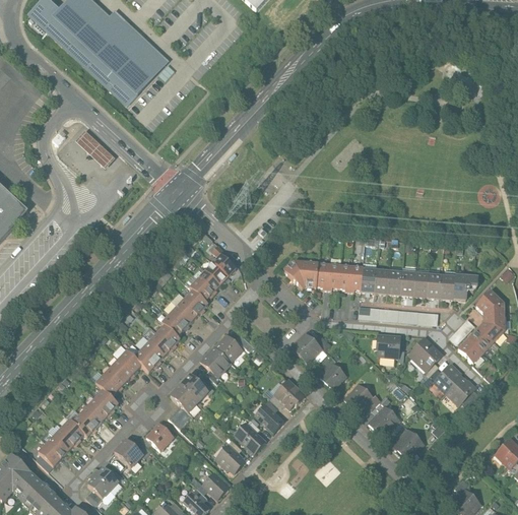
[(112,13),(96,0),(66,0),(61,6),(54,0),(40,0),(28,12),(128,104),(171,57),(117,8),(112,13)]
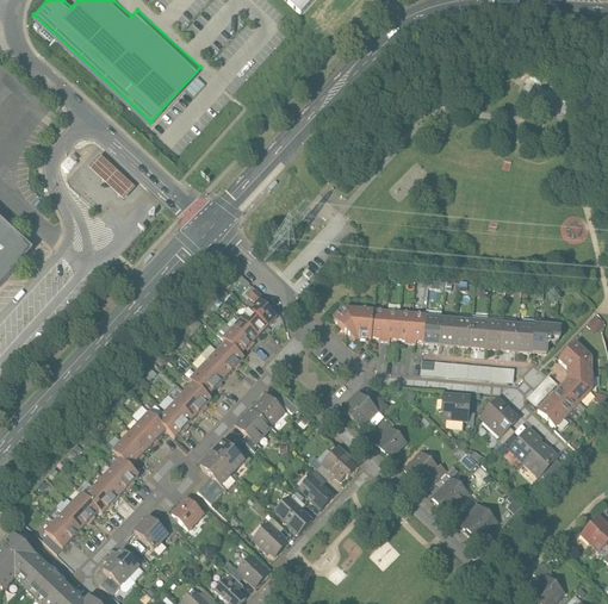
[(72,155),(62,163),(70,172),(80,162),(72,155)]
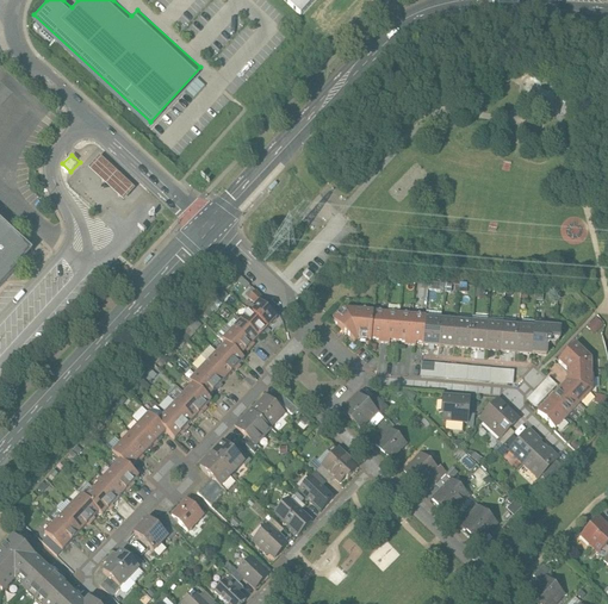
[(136,186),(103,156),(91,169),(124,199),(136,186)]
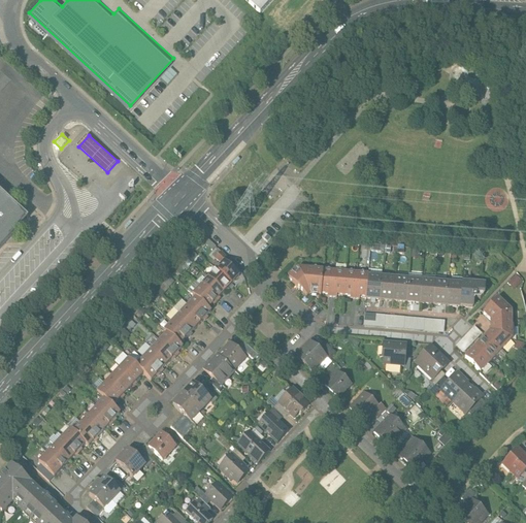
[(0,249),(32,215),(0,185),(0,249)]
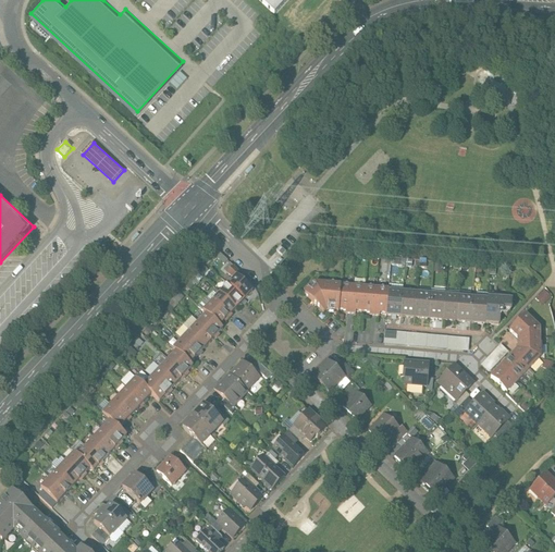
[(256,285),(237,269),(230,279),(247,295),(256,285)]
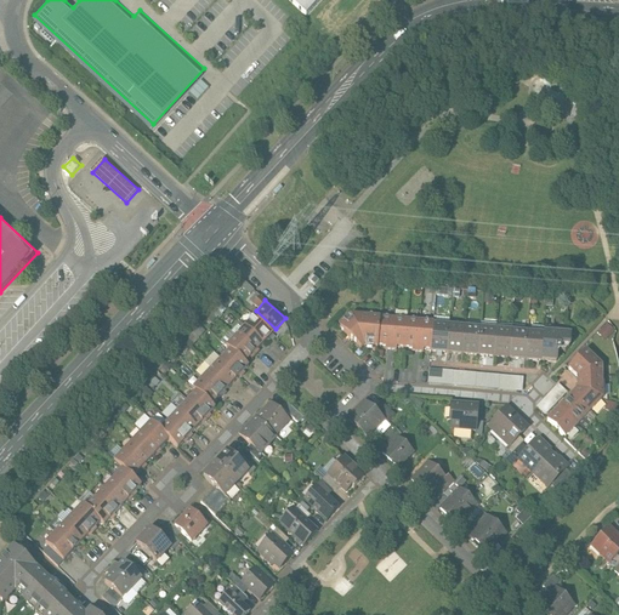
[(378,341),(380,311),(351,307),(339,319),(362,343),(365,340),(378,341)]
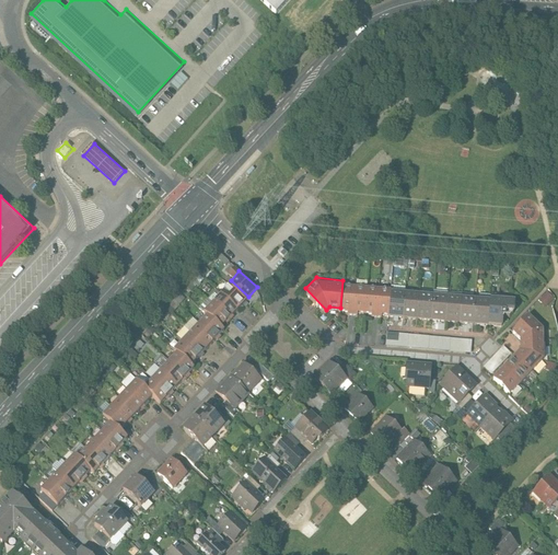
[(248,297),(231,280),(222,289),(240,305),(248,297)]
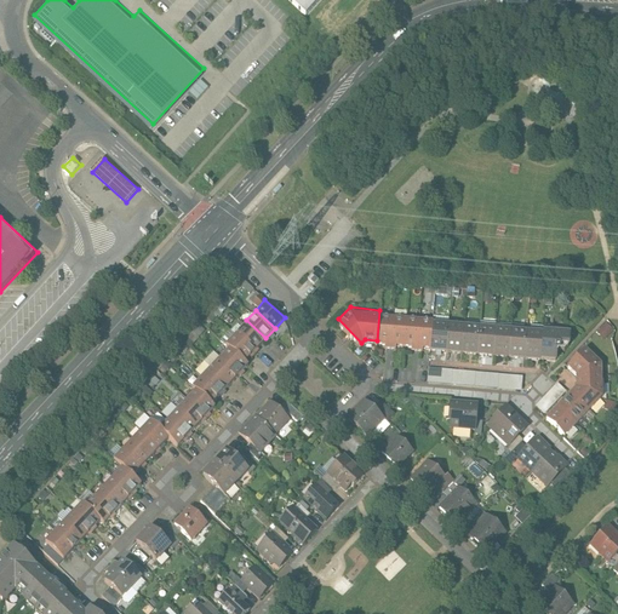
[(433,315),(379,310),(377,340),(394,343),(402,343),(415,344),(421,345),(430,345),(433,316),(433,315)]
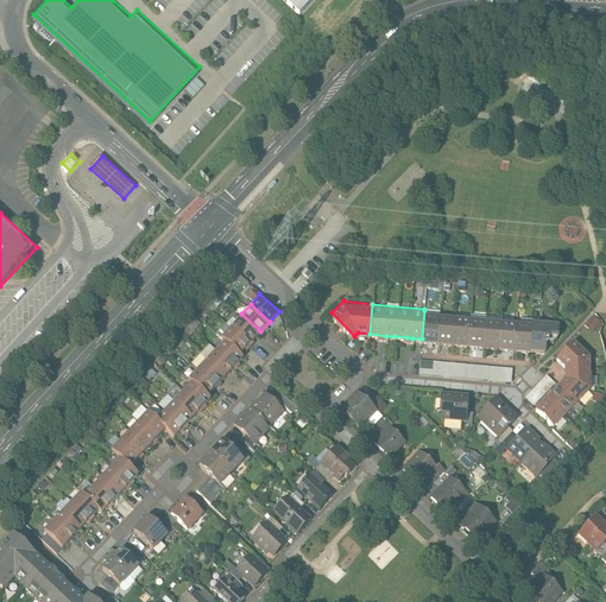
[(439,311),(424,310),(422,338),(436,340),(439,311)]
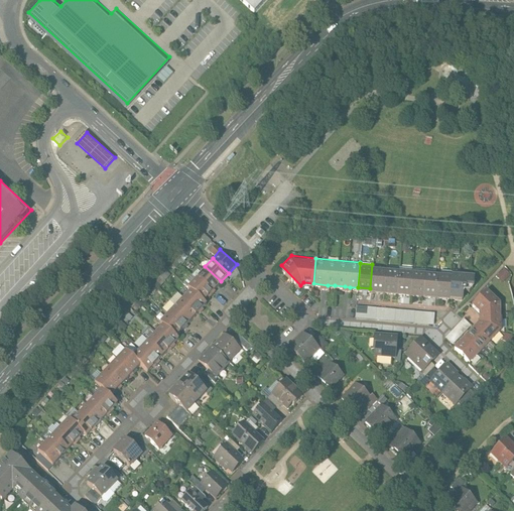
[(385,265),(372,264),(370,288),(383,289),(385,265)]
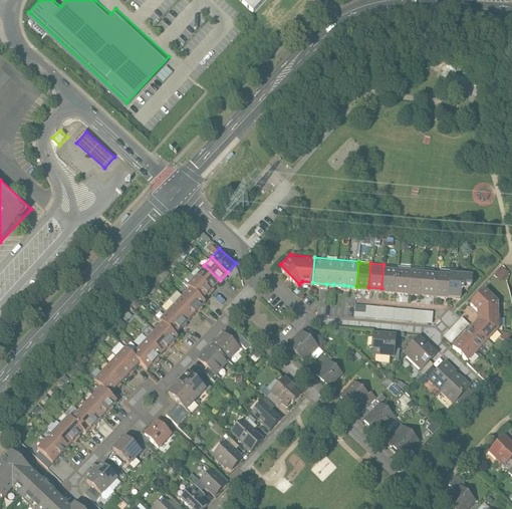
[(397,265),(384,264),(381,288),(395,289),(397,265)]
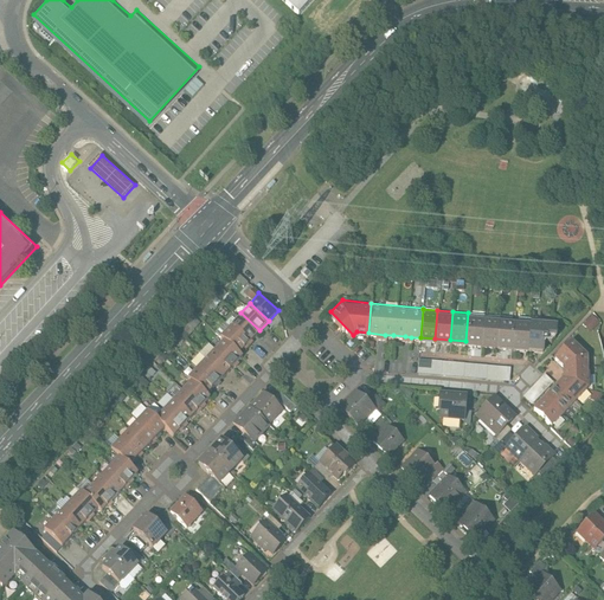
[(259,330),(241,313),(231,323),(251,340),(259,330)]
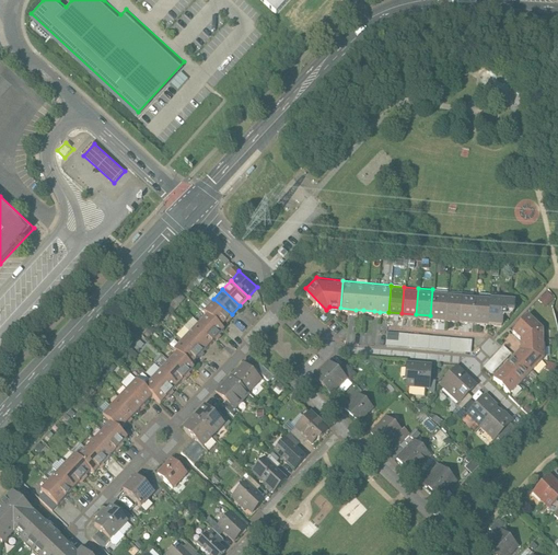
[(448,290),(432,289),(430,315),(445,316),(448,290)]
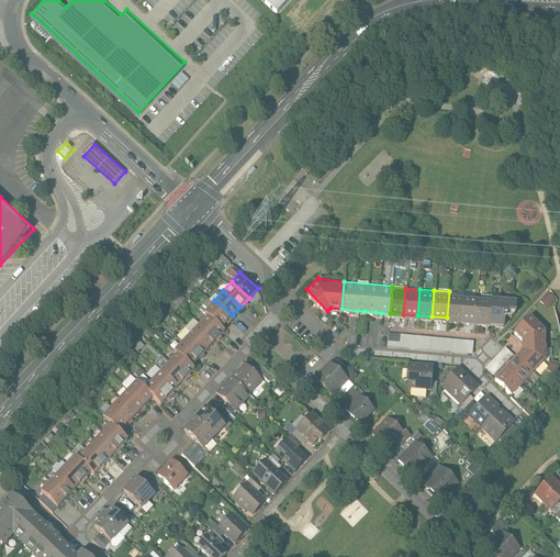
[(463,292),(449,291),(447,318),(461,319),(463,292)]
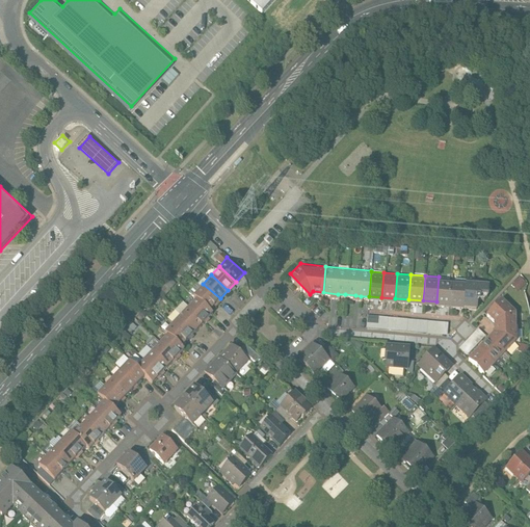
[(452,278),(439,277),(436,301),(450,304),(452,278)]
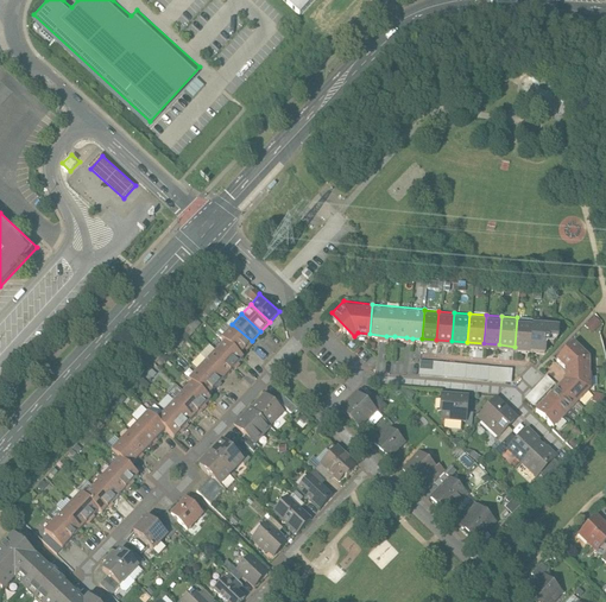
[(532,319),(517,317),(515,347),(530,347),(532,319)]
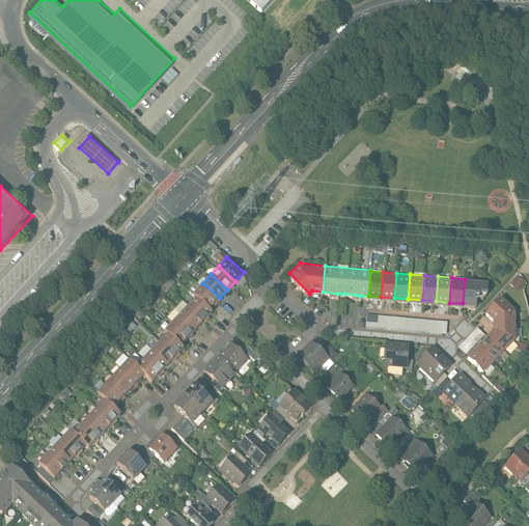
[(465,277),(465,279),(463,303),(477,304),(477,296),(482,297),(489,292),(489,279),(465,277)]
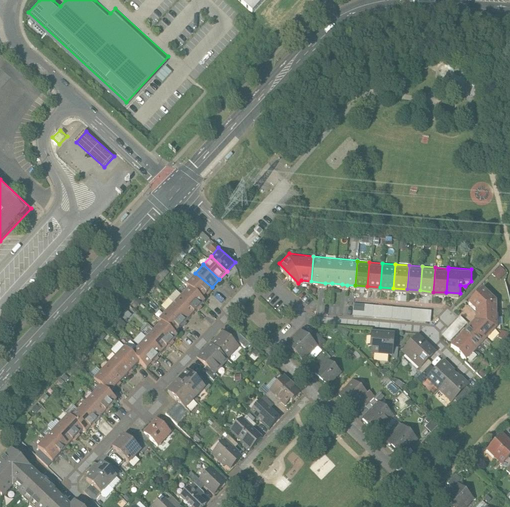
[(212,287),(195,273),(188,281),(191,284),(204,296),(212,287)]
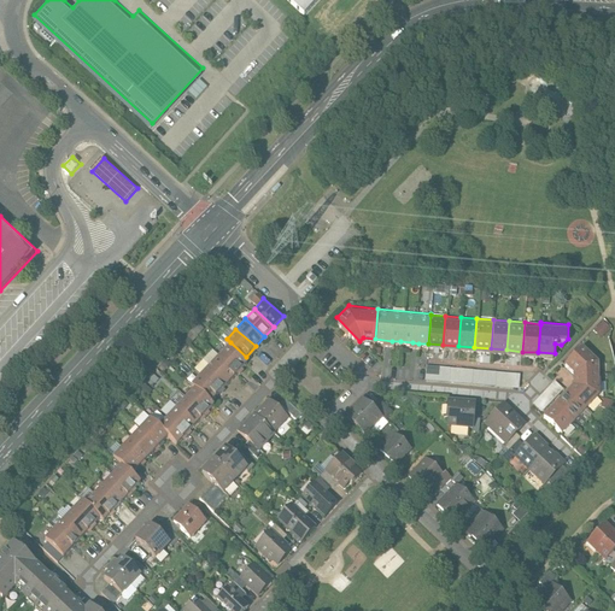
[(583,340),(564,359),(573,368),(599,356),(583,340)]
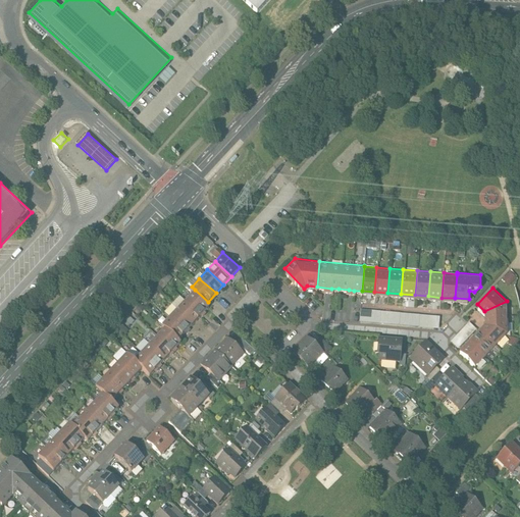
[(208,302),(195,290),(187,298),(203,313),(211,304),(208,302)]
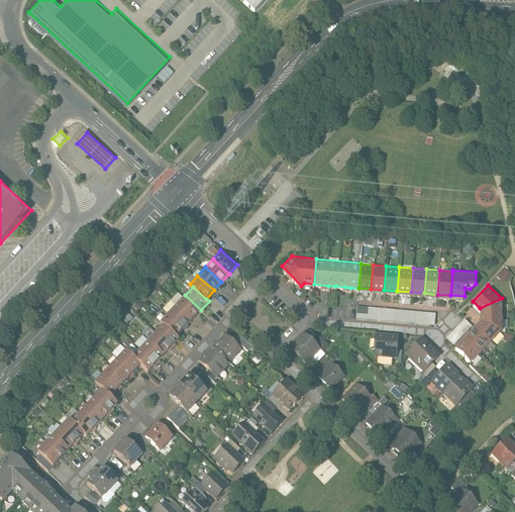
[(201,310),(185,295),(177,303),(193,318),(201,310)]
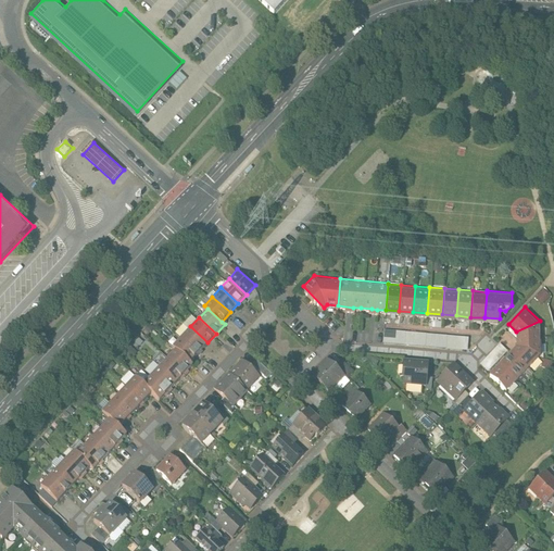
[(540,351),(540,321),(516,332),(516,341),(540,351)]
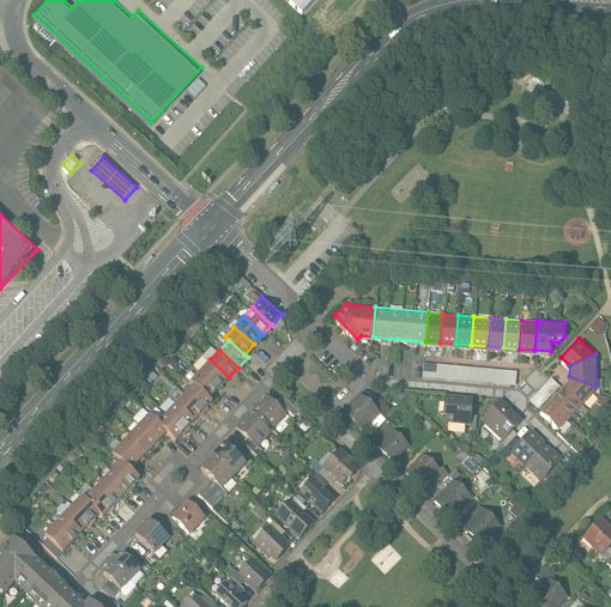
[(424,358),(423,372),(447,375),(448,360),(424,358)]
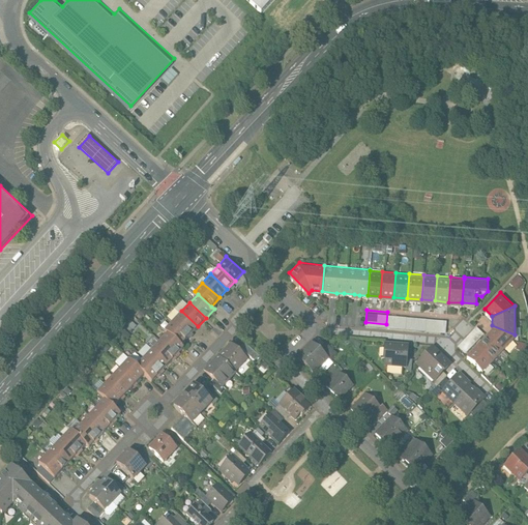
[(198,326),(181,311),(174,320),(191,336),(198,326)]
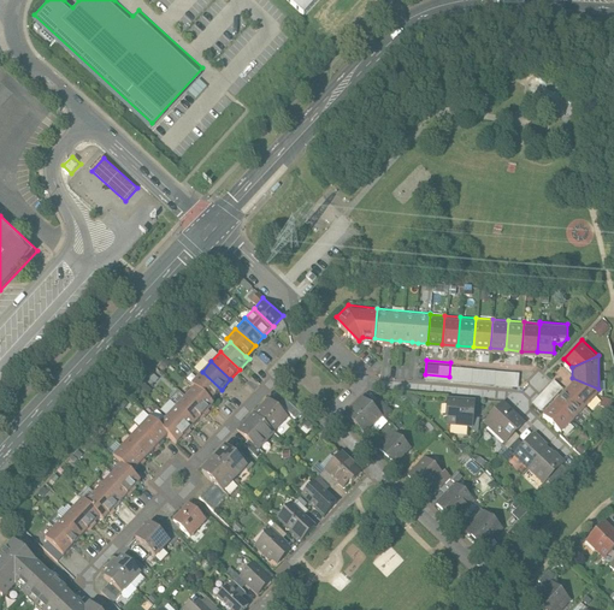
[(474,363),(450,362),(449,377),(472,379),(474,363)]
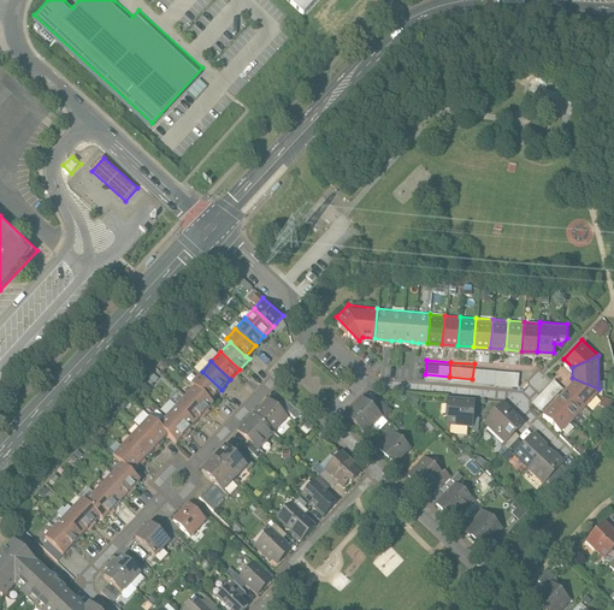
[(497,366),(474,363),(472,379),(496,382),(497,366)]
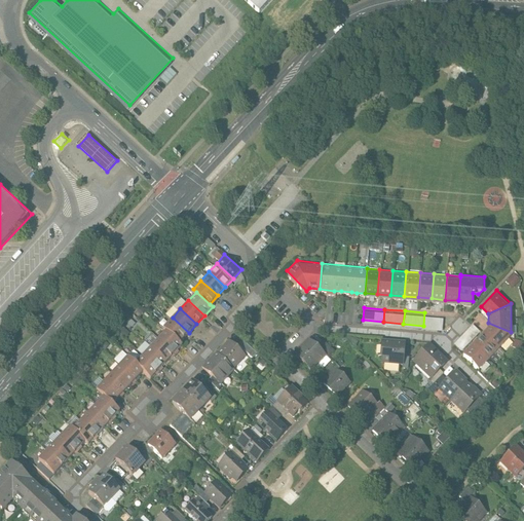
[(444,314),(424,312),(423,326),(443,327),(444,314)]
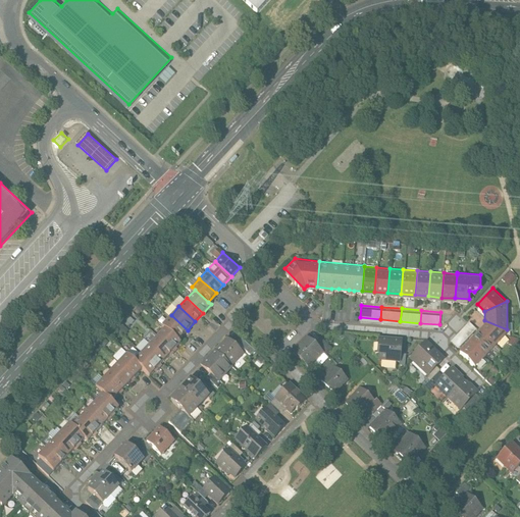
[(188,330),(171,315),(163,323),(165,325),(179,339),(188,330)]
